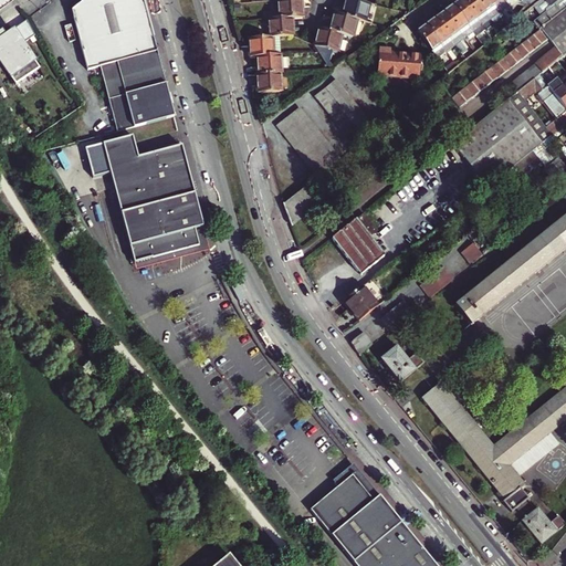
[(98,69),(158,52),(145,3),(144,0),(84,0),(70,11),(85,72),(98,69)]
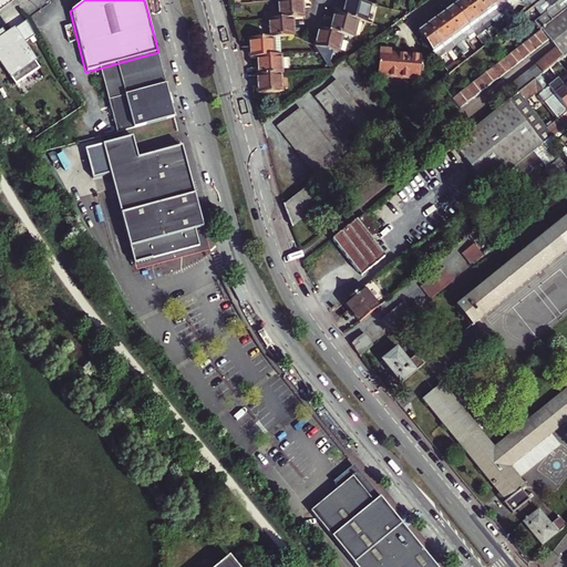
[(483,31),(486,29),(464,0),(455,7),(474,32),(475,34),(482,29),(483,31)]
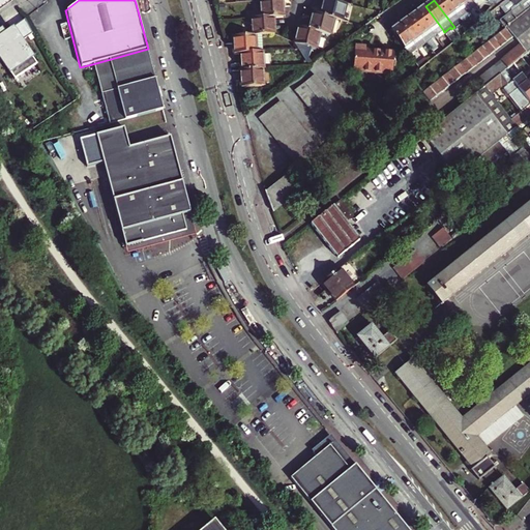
[(455,23),(461,19),(446,0),(434,0),(454,27),(457,25),(455,23)]
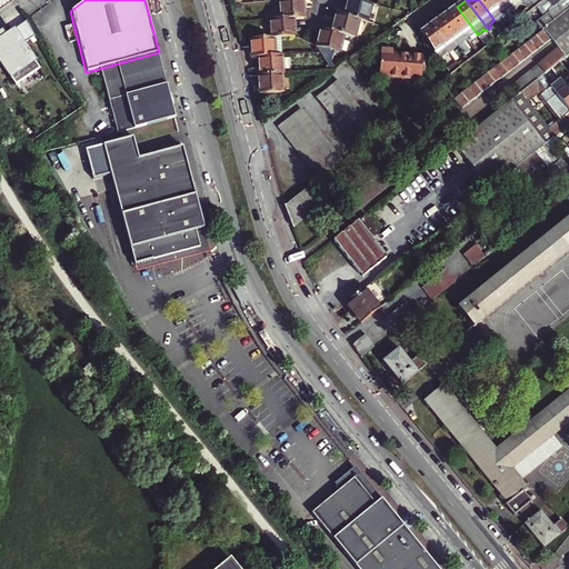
[(502,17),(506,16),(493,0),(479,0),(495,20),(501,16),(502,17)]
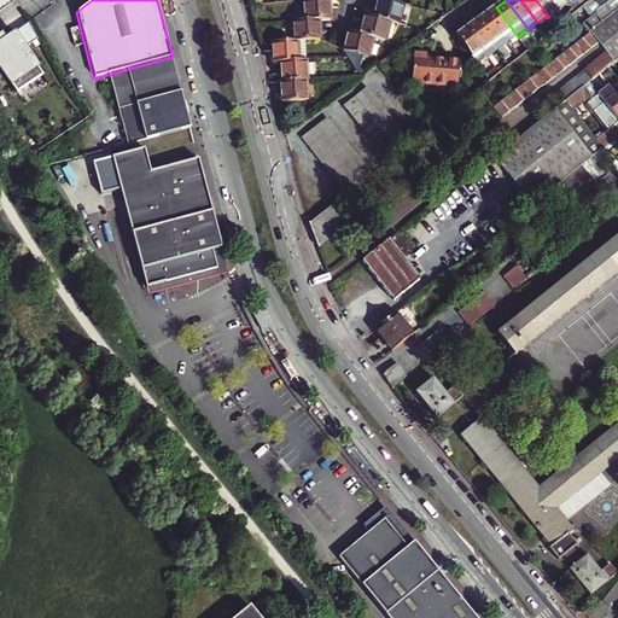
[(558,6),(552,0),(536,0),(549,17),(552,15),(551,12),(558,6)]
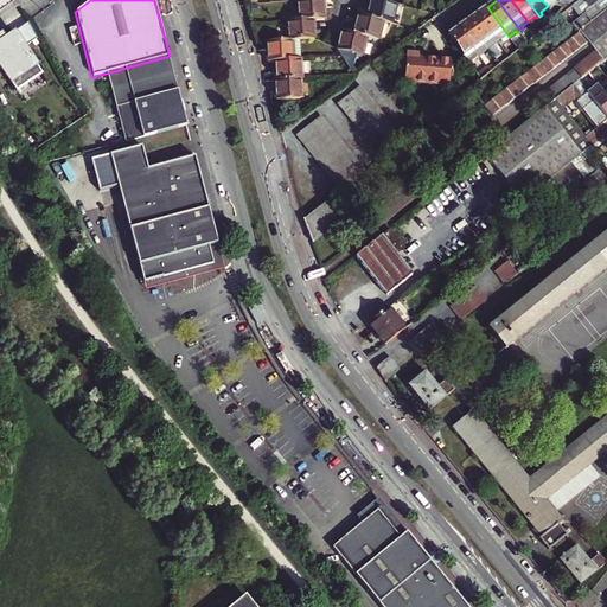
[(558,4),(562,4),(562,0),(542,0),(548,6),(550,11),(556,7),(558,4)]
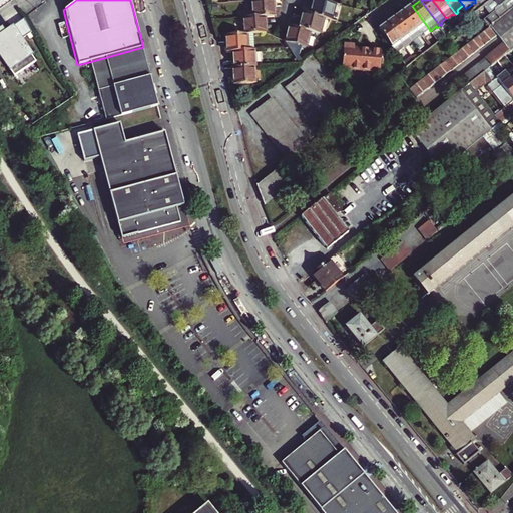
[(489,29),(512,10),(512,0),(494,0),(500,7),(496,10),(497,13),(484,23),(489,28),(489,29)]
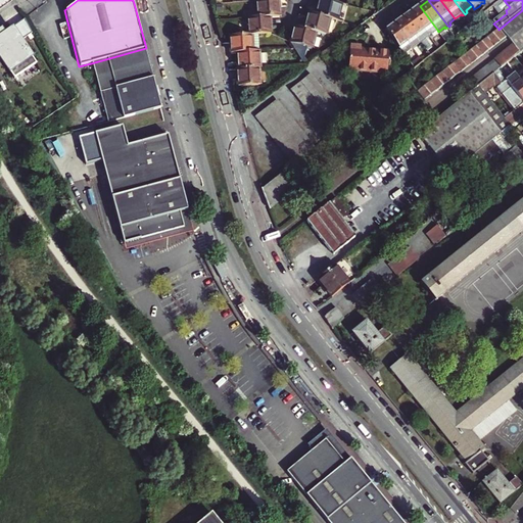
[(329,19),(336,21),(340,6),(334,4),(319,1),(315,16),(329,19)]
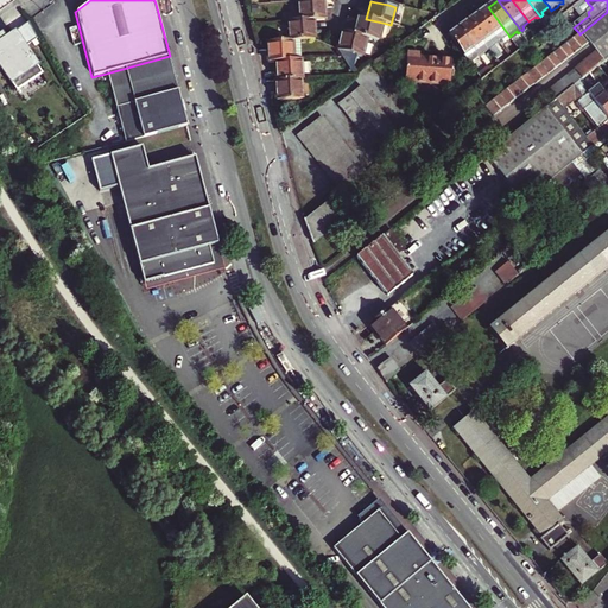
[(311,24),(322,24),(322,2),(303,4),(297,4),(297,24),(311,24)]
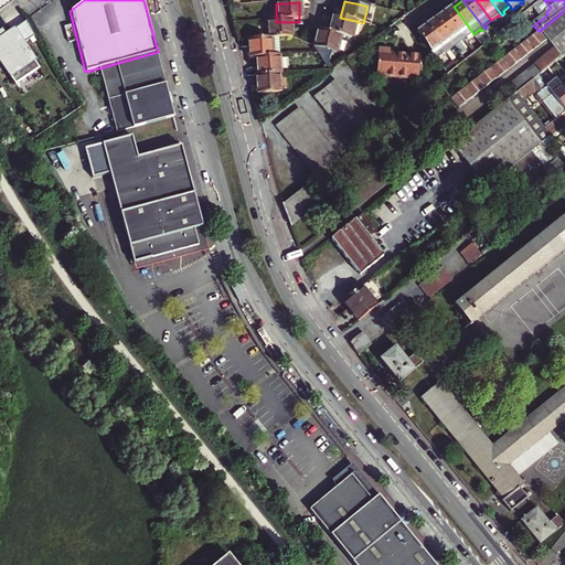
[(468,36),(472,32),(454,7),(445,12),(467,42),(470,40),(468,36)]
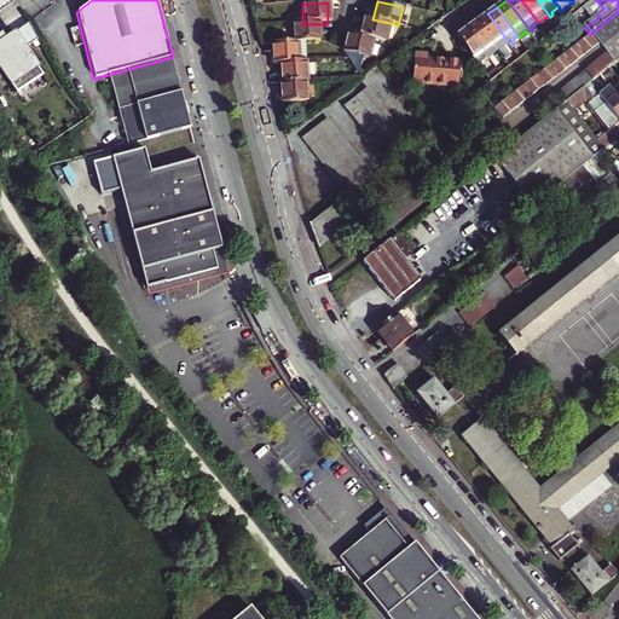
[(618,12),(590,35),(590,34),(524,87),(522,85),(492,109),(503,122),(559,77),(601,45),(608,53),(617,63),(618,61),(618,12)]
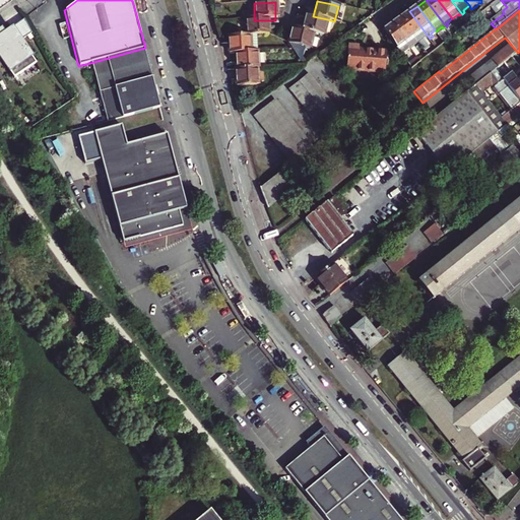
[(427,41),(430,39),(409,11),(401,18),(419,42),(426,51),(431,47),(427,41)]
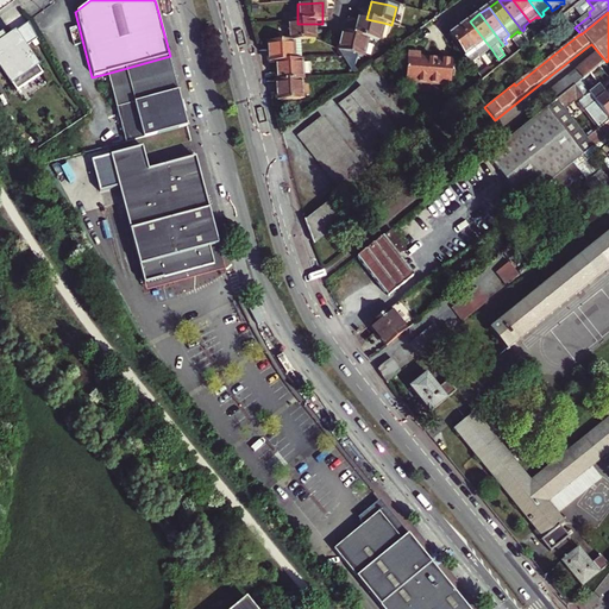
[(550,29),(557,23),(559,20),(558,18),(556,16),(552,18),(553,19),(547,25),(550,29)]
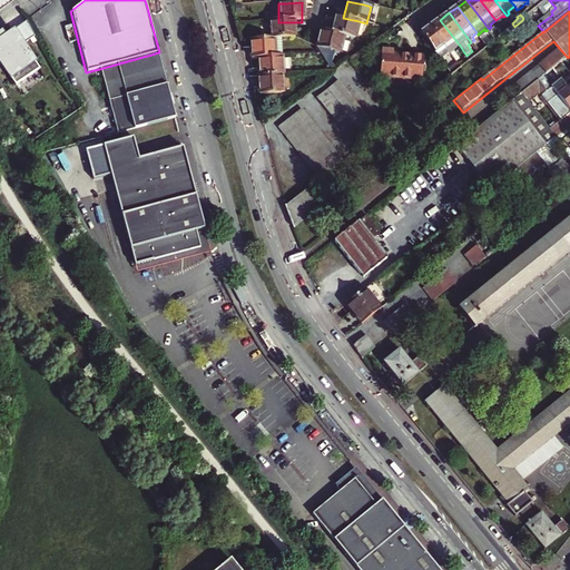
[(521,21),(523,25),(531,18),(529,15),(523,19),(521,21)]
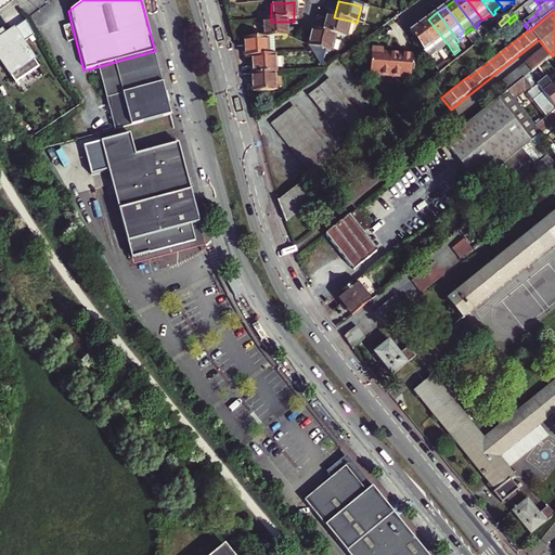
[(334,36),(345,39),(349,21),(334,17),(326,15),(322,33),(334,36)]
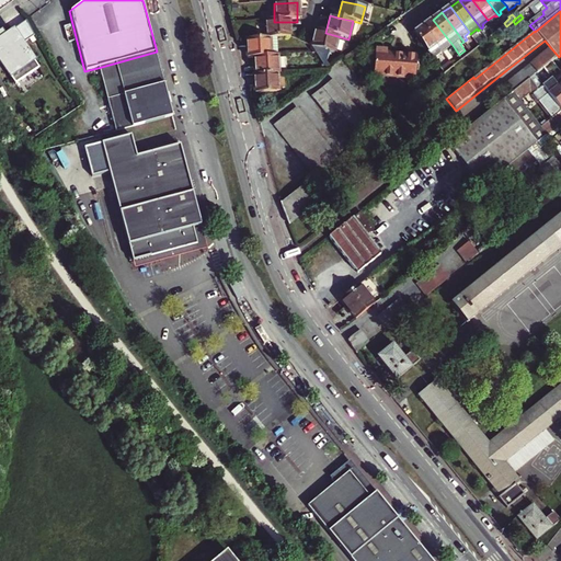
[(446,50),(453,45),(433,20),(424,26),(446,56),(448,54),(446,50)]
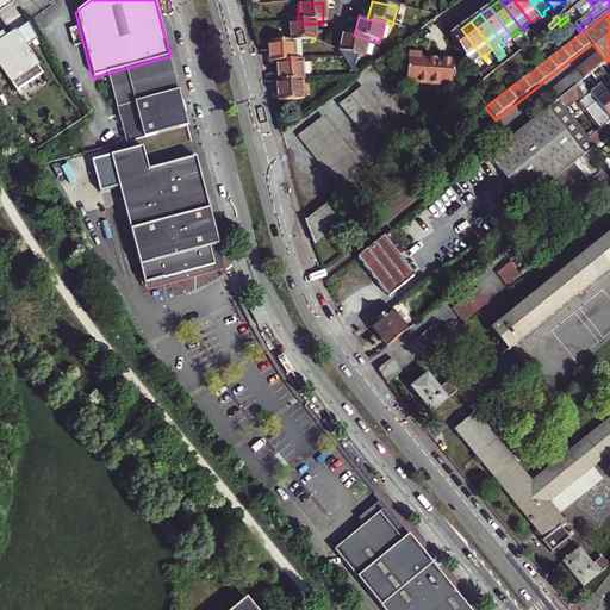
[(306,43),(313,42),(312,24),(298,24),(287,25),(287,43),(299,43),(306,43)]
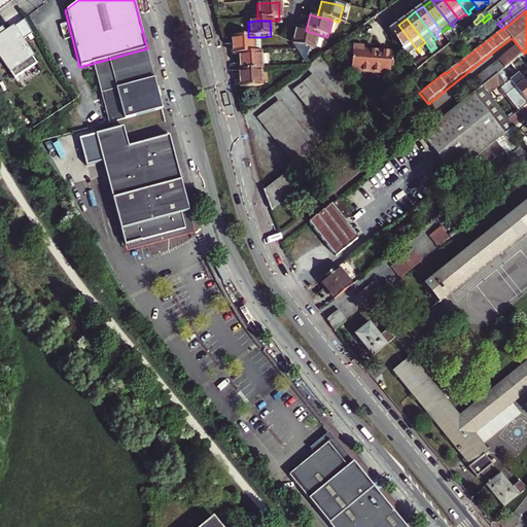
[(464,27),(467,31),(476,25),(473,22),(472,21),(464,27)]
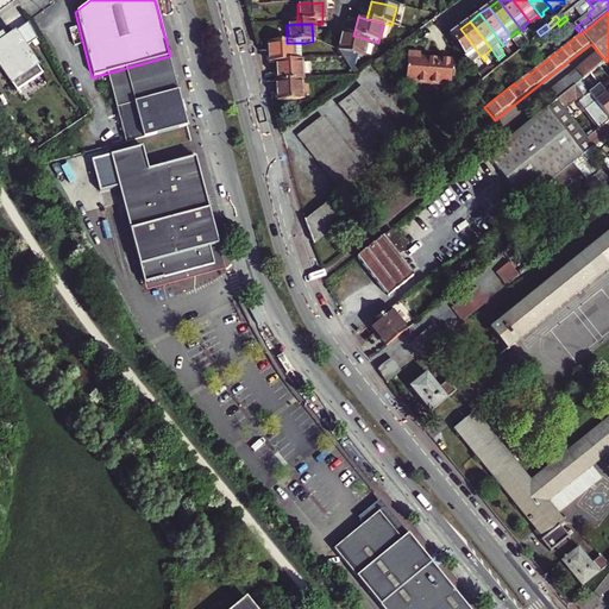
[(473,68),(484,61),(460,29),(450,36),(473,68)]
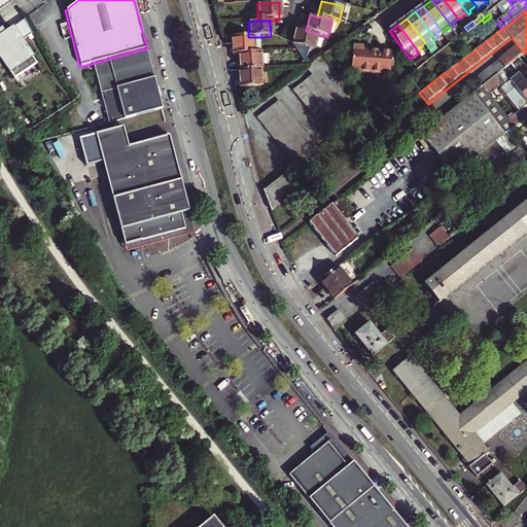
[(456,33),(459,37),(467,31),(464,27),(456,33)]
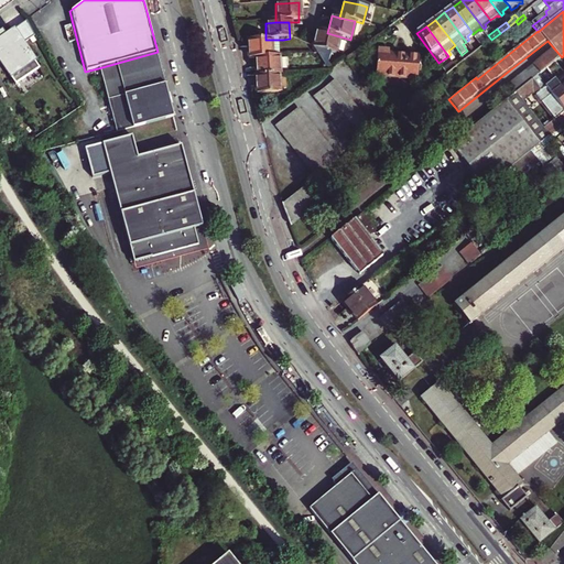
[(329,53),(335,55),(339,36),(327,33),(317,31),(313,50),(312,51),(316,56),(326,68),(329,53)]
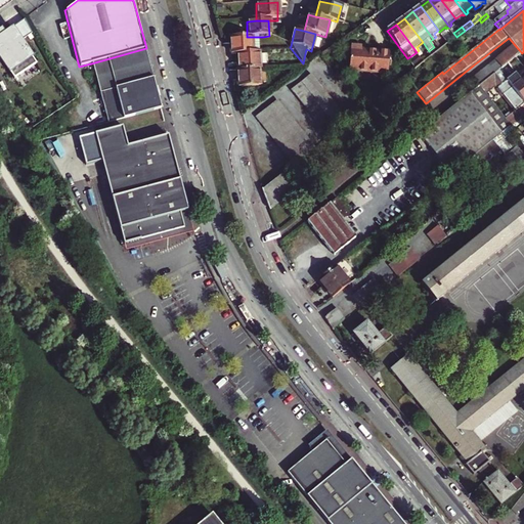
[(0,55),(12,74),(34,58),(14,31),(4,38),(3,36),(0,38),(0,55)]
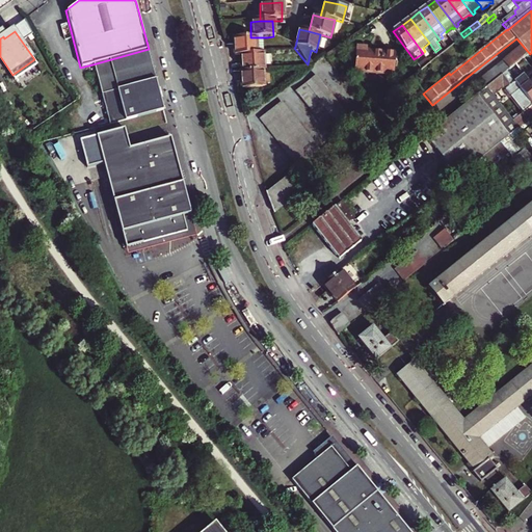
[(452,40),(455,45),(463,37),(460,33),(452,40)]
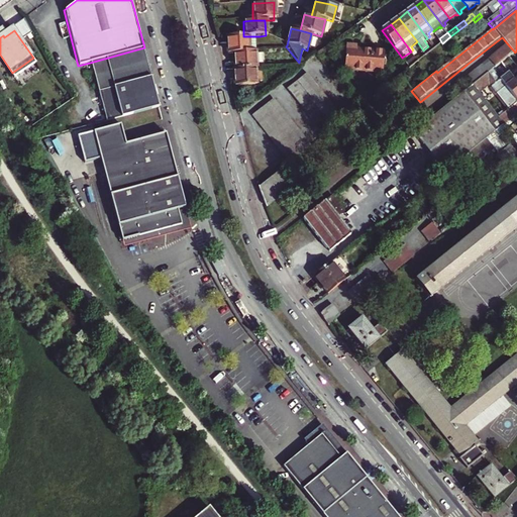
[(261,53),(260,36),(253,36),(243,36),(232,37),(232,54),(238,54),(241,54),(254,53),(261,53)]
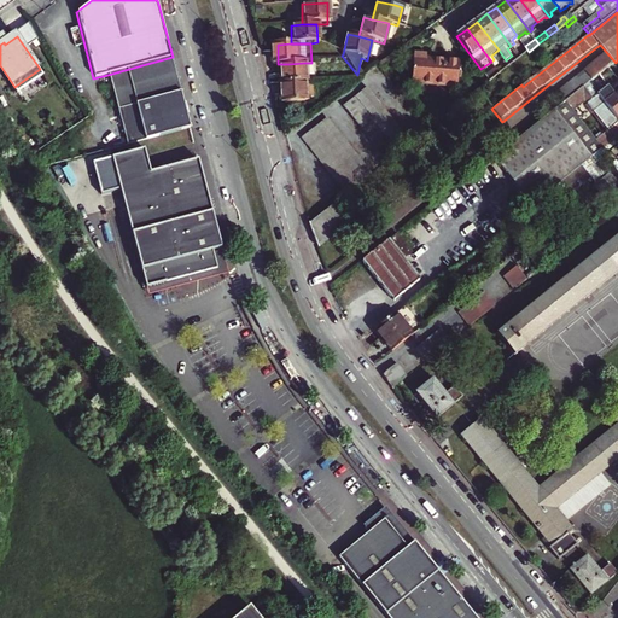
[(599,76),(608,68),(616,63),(607,53),(584,71),(593,81),(599,76)]
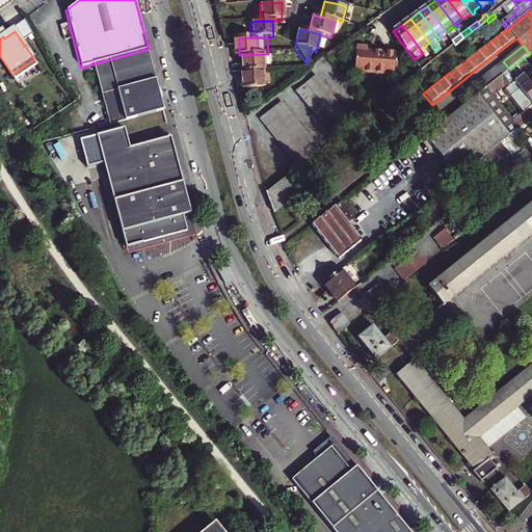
[(355,72),(395,74),(396,53),(368,51),(369,48),(357,48),(355,72)]
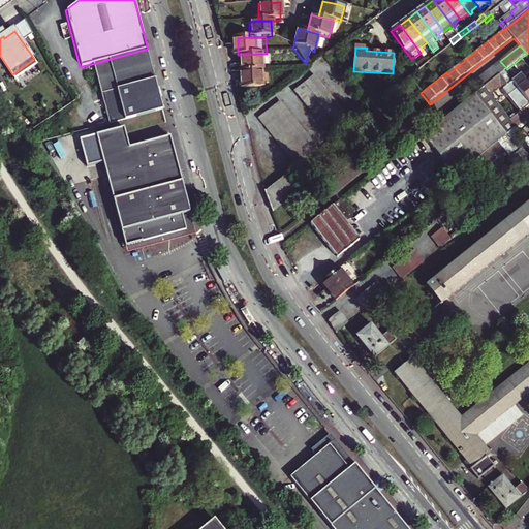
[(165,111),(163,103),(157,80),(155,81),(152,69),(148,49),(92,64),(97,85),(100,96),(104,94),(111,119),(112,124),(165,111)]
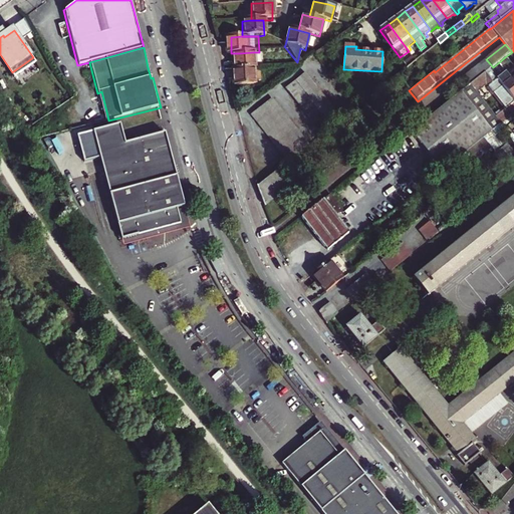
[(413,56),(416,61),(425,55),(421,50),(413,56)]
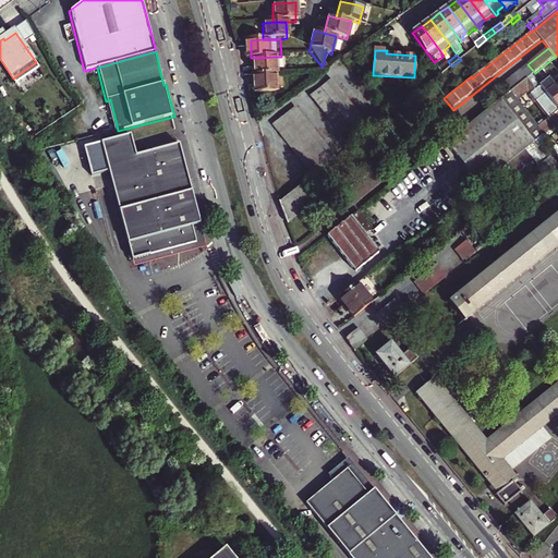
[(280,74),(281,74),(281,57),(275,57),(261,58),(261,69),(258,69),(258,75),(265,75),(280,74)]
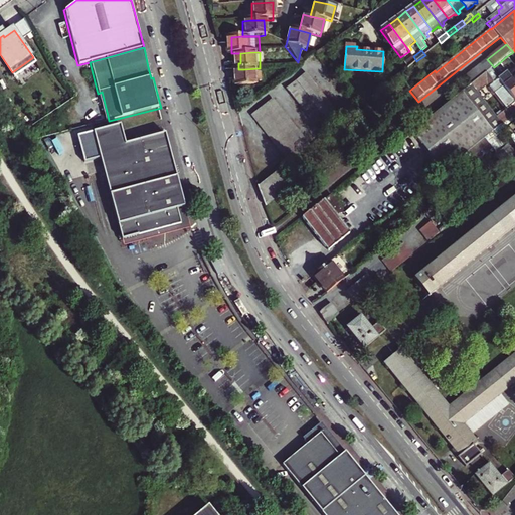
[(404,63),(408,68),(416,61),(413,56),(404,63)]
